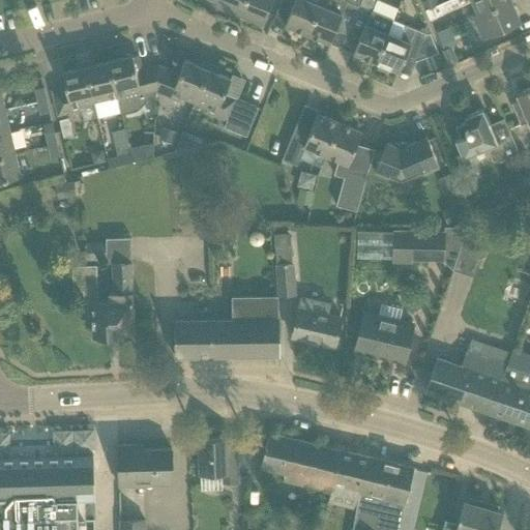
[(202,0),(239,16),(245,0),(202,0)]
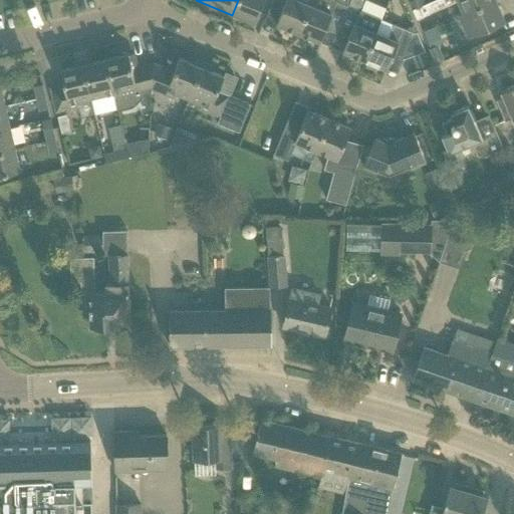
[(238,0),(232,15),(254,24),(264,0),(238,0)]
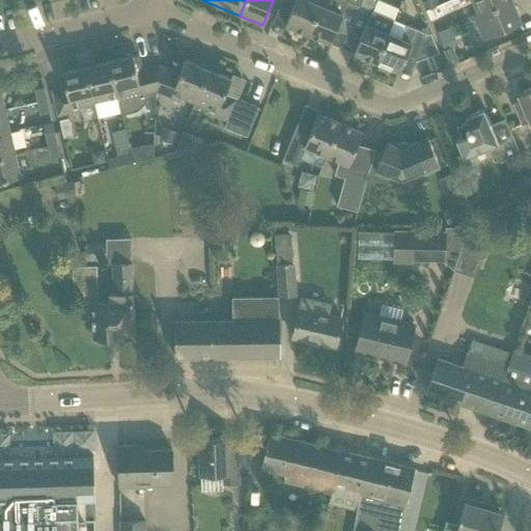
[(285,25),(308,34),(319,6),(318,6),(304,0),(281,0),(280,5),(291,9),(285,25)]
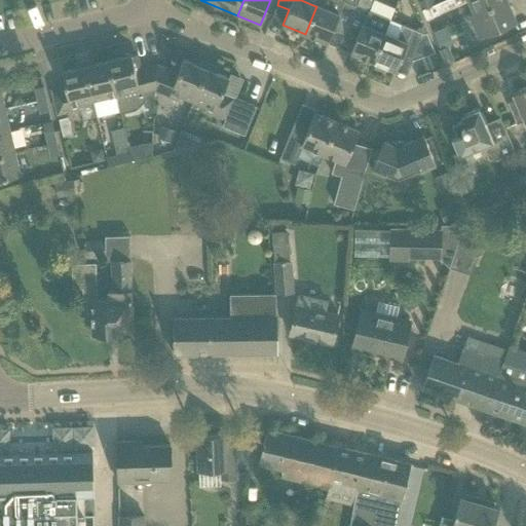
[(345,33),(355,6),(358,0),(343,0),(343,1),(340,0),(317,0),(315,6),(316,6),(305,34),(327,43),(334,28),(345,33)]
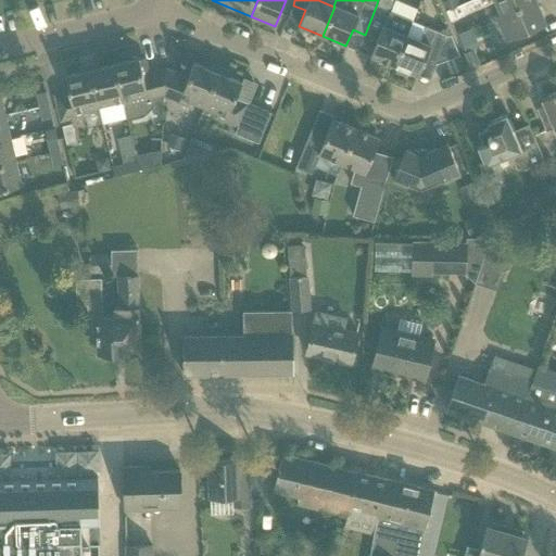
[(457,0),(445,0),(442,1),(446,10),(459,3),(457,0)]
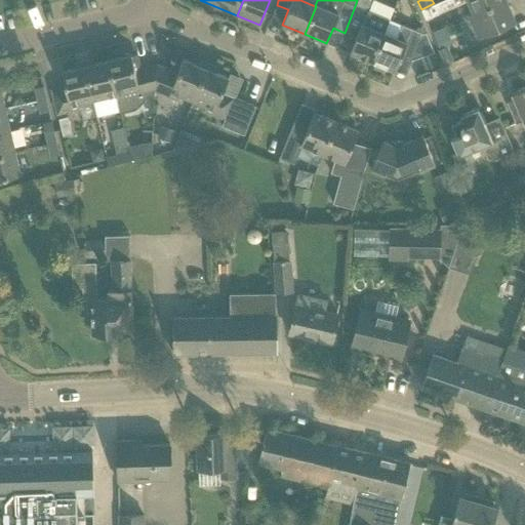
[(468,0),(473,12),(501,0),(441,0),(434,3),(421,9),(423,19),(468,0)]
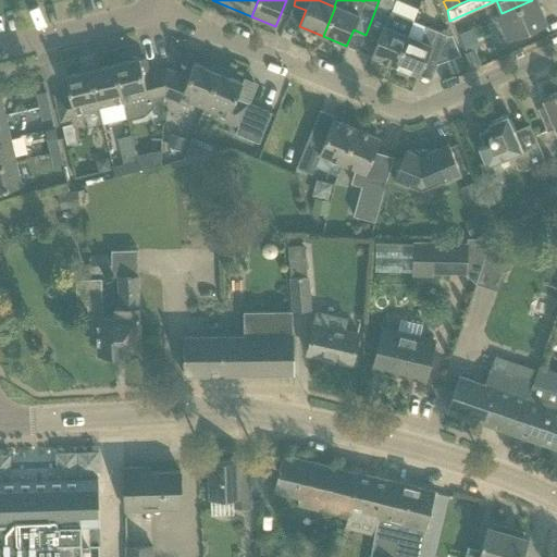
[(536,0),(532,0),(502,13),(496,15),(507,40),(542,25),(539,19),(544,16),(536,0)]
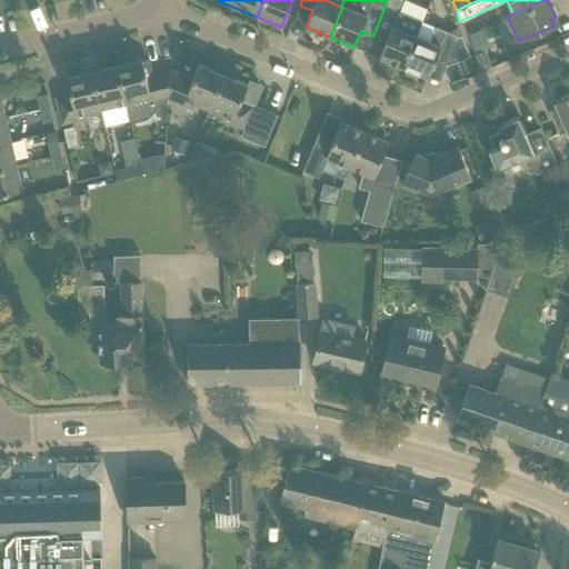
[(379,57),(402,67),(415,37),(413,36),(419,21),(385,7),(373,36),(386,40),(379,57)]
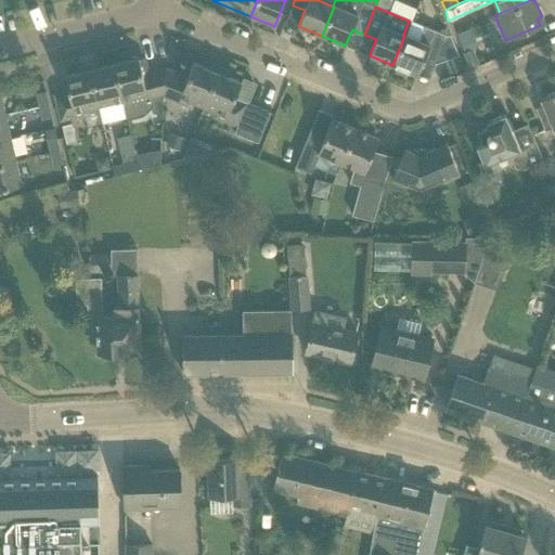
[(470,29),(457,35),(465,52),(472,49),(478,47),(470,29)]
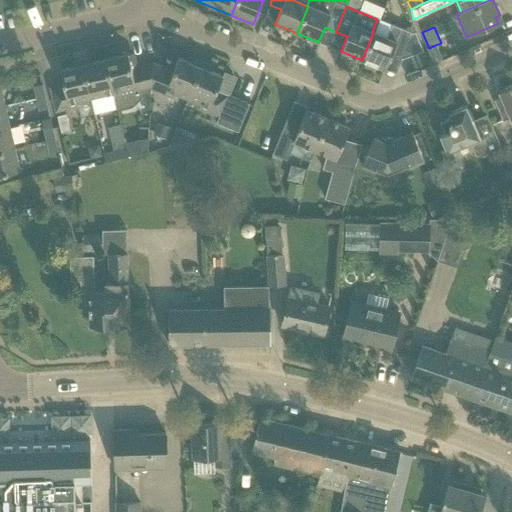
[(373,33),(362,60),(366,62),(364,67),(374,71),(376,66),(385,69),(391,54),(402,59),(423,51),(417,32),(400,28),(394,42),(373,33)]
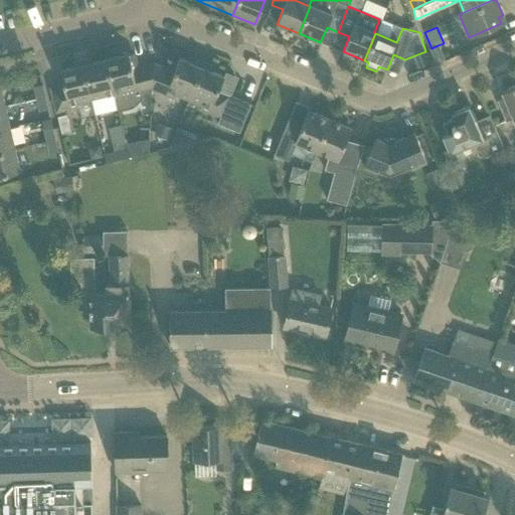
[(430,49),(433,55),(441,52),(438,45),(432,48),(430,49)]
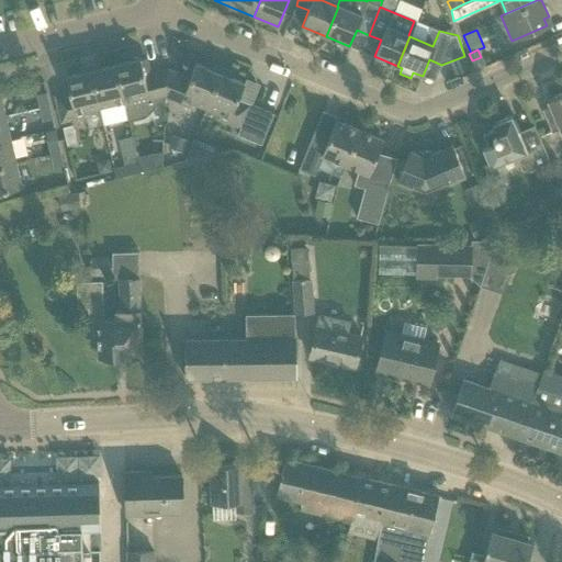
[(481,57),(472,60),(475,68),(484,64),(481,57)]
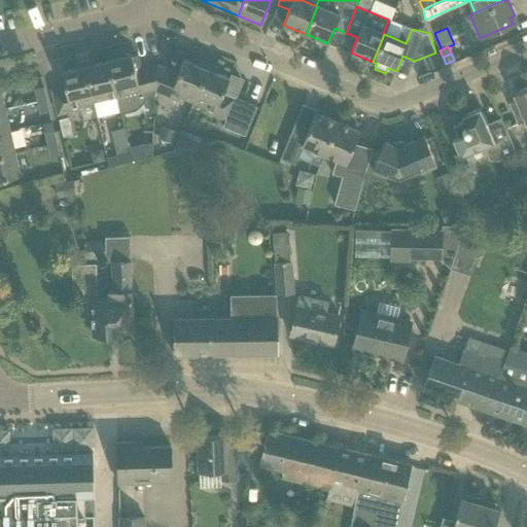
[(153,96),(155,93),(157,66),(140,69),(138,59),(133,61),(132,56),(108,61),(119,112),(132,109),(136,108),(139,105),(143,102),(145,98),(148,97),(153,96)]
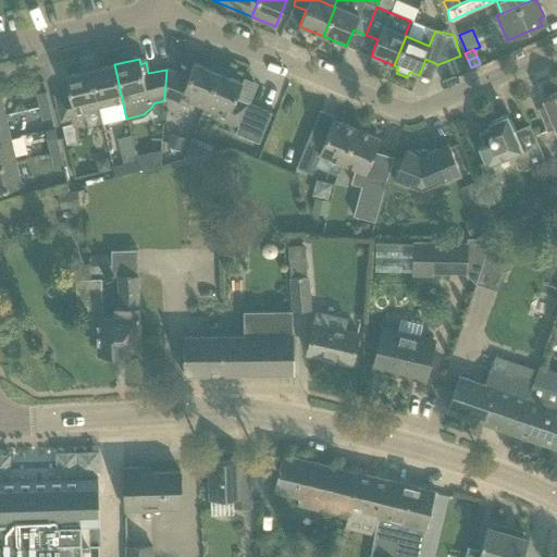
[(102,124),(126,119),(114,64),(100,67),(98,63),(89,65),(98,108),(102,124)]
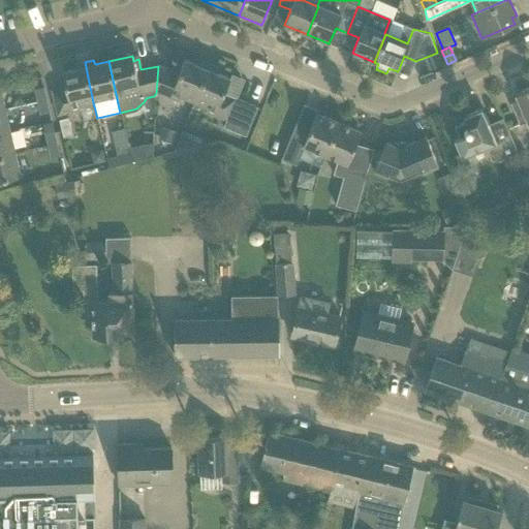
[(180,98),(193,103),(209,64),(200,61),(198,65),(185,60),(179,74),(158,66),(156,93),(179,102),(180,98)]
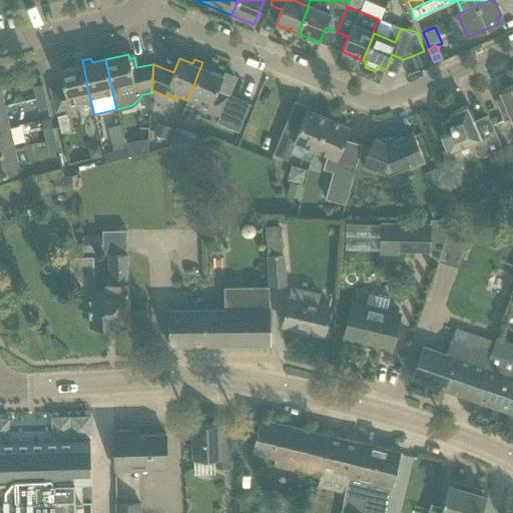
[(77,102),(90,99),(82,60),(72,62),(73,67),(59,70),(63,85),(50,88),(56,111),(78,106),(77,102)]
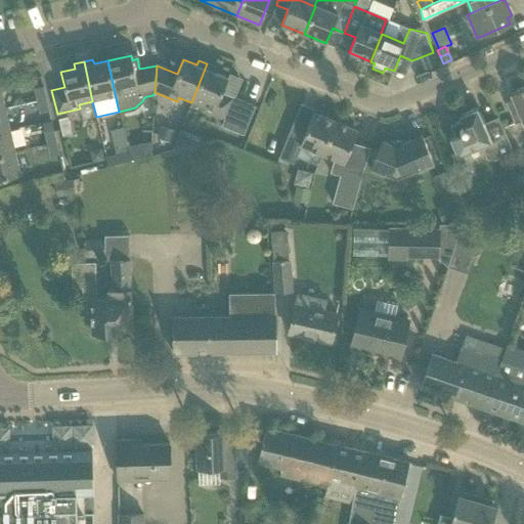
[(207,63),(191,102),(205,107),(204,112),(224,121),(234,97),(222,92),(227,78),(214,72),(216,68),(207,63)]
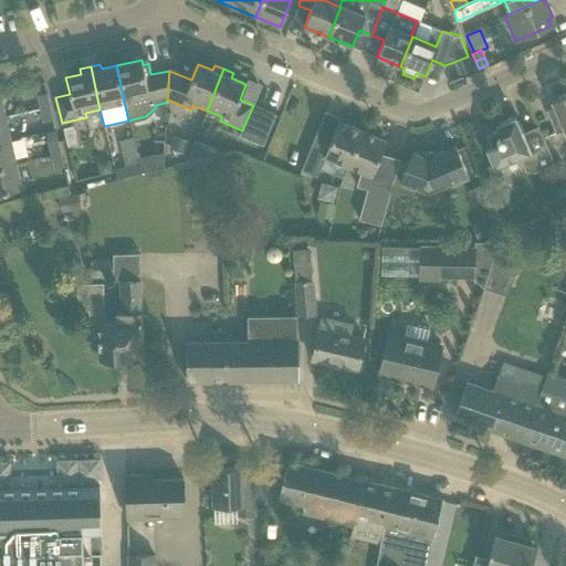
[(37,95),(40,109),(49,107),(46,93),(37,95)]
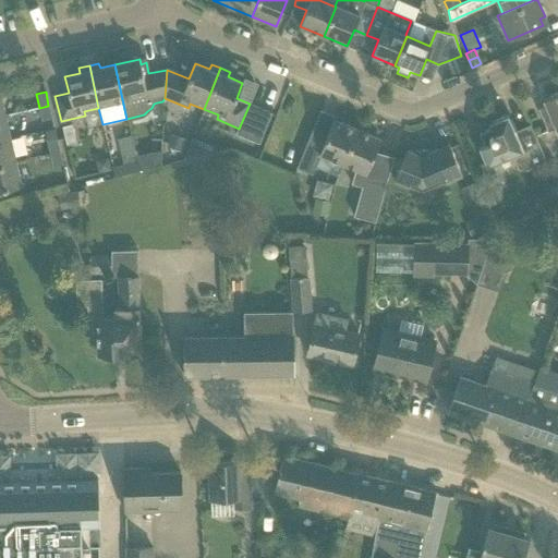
[(557,92),(550,95),(550,97),(543,100),(545,106),(537,109),(547,131),(555,128),(557,136),(557,92)]
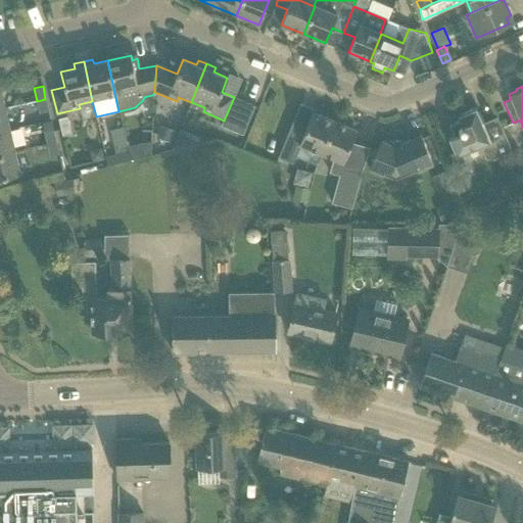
[(45,99),(37,101),(39,113),(48,111),(45,99)]
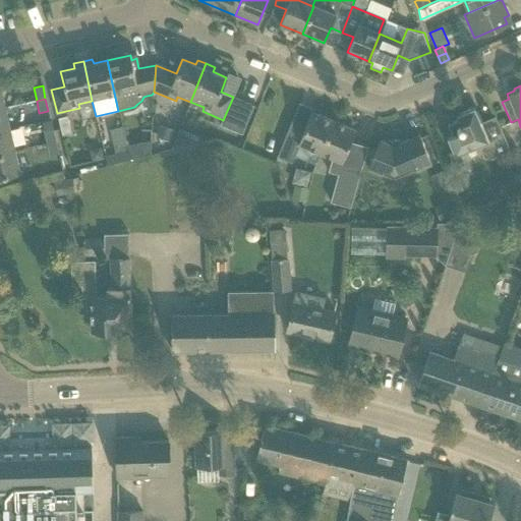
[(0,131),(10,129),(4,107),(0,107),(0,131)]
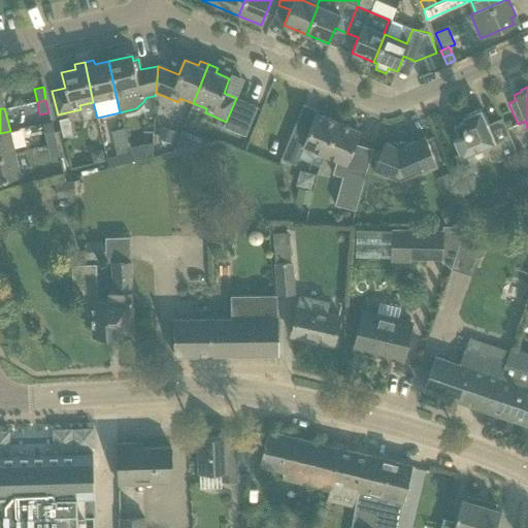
[(453,127),(458,137),(453,140),(461,159),(489,147),(495,162),(517,153),(501,119),(487,125),(481,108),(462,117),(464,122),(453,127)]
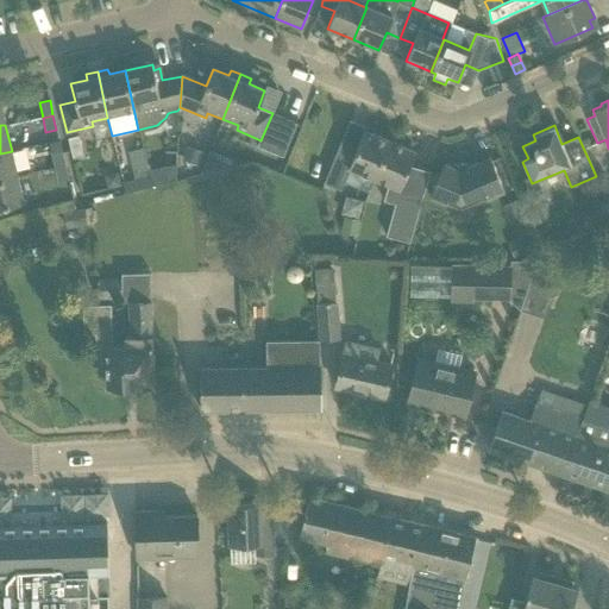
[(347,170),(374,181),(389,142),(364,131),(356,151),(340,144),(328,173),(322,184),(339,192),(344,179),(347,170)]
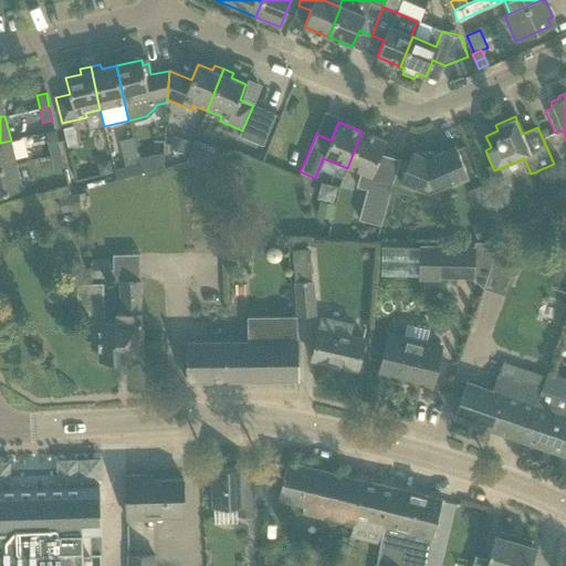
[(63,129),(67,147),(76,145),(73,127),(63,129)]
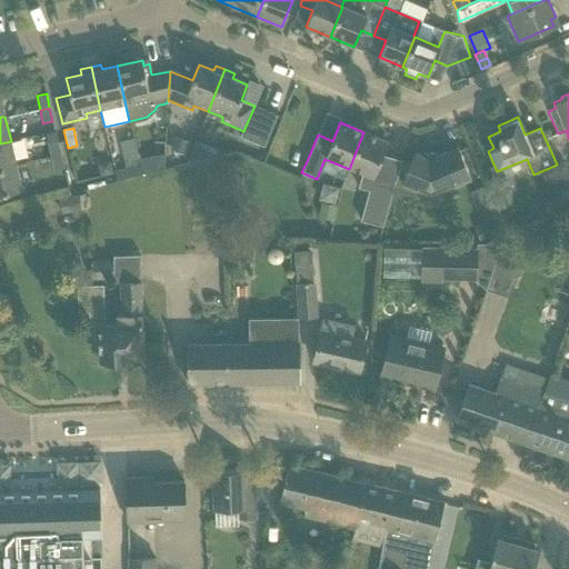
[(48,143),(51,157),(61,155),(55,130),(45,132),(48,143)]
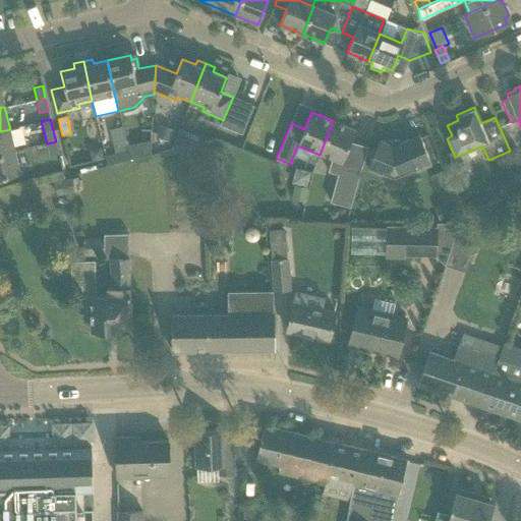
[(333,121),(320,155),(332,160),(329,172),(338,174),(330,201),(350,207),(359,174),(367,148),(350,142),(355,130),(333,121)]
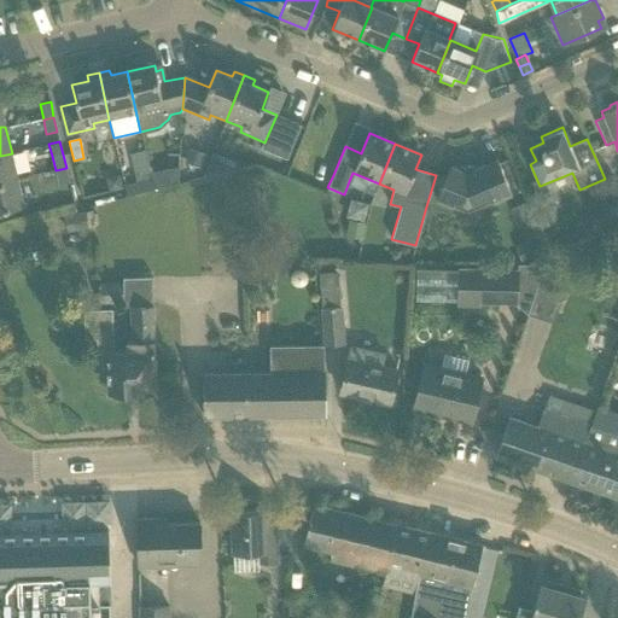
[(191,149),(186,161),(199,167),(204,155),(191,149)]
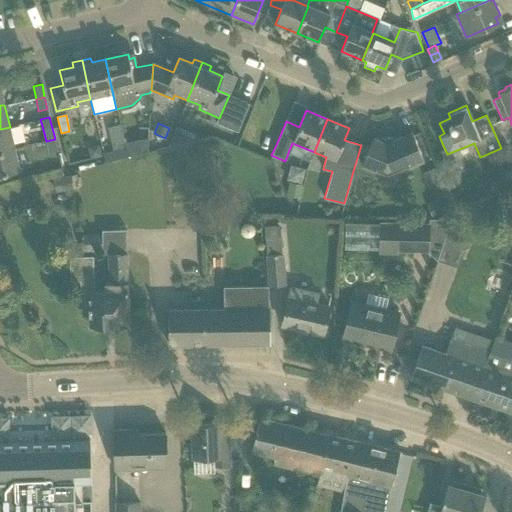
[(104,159),(127,157),(124,124),(100,126),(104,159)]
